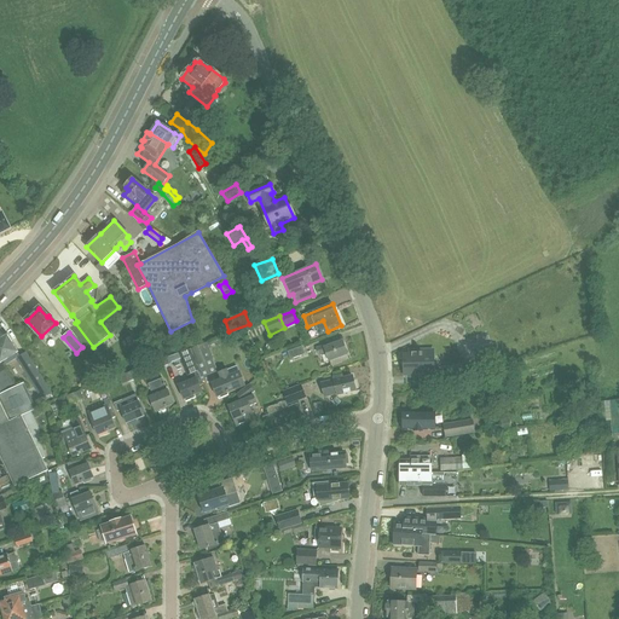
[(0,340),(0,362),(17,352),(7,336),(0,340)]
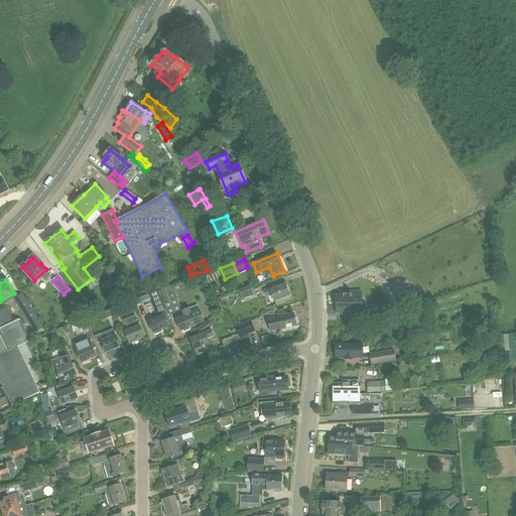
[(277,285),(263,290),(265,296),(272,294),(275,300),(276,303),(290,298),(284,284),(278,286),(277,285)]
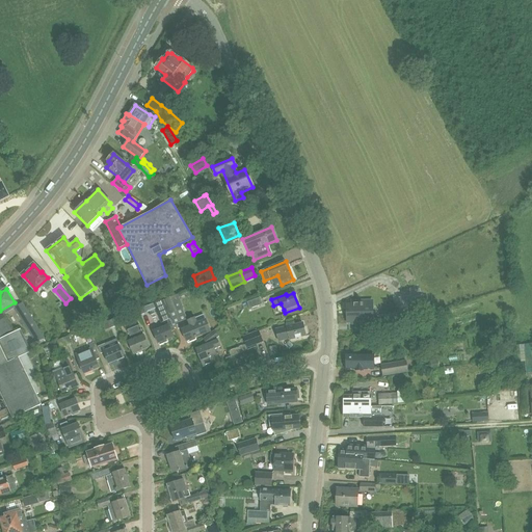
[(177,295),(163,300),(168,314),(182,309),(177,295)]
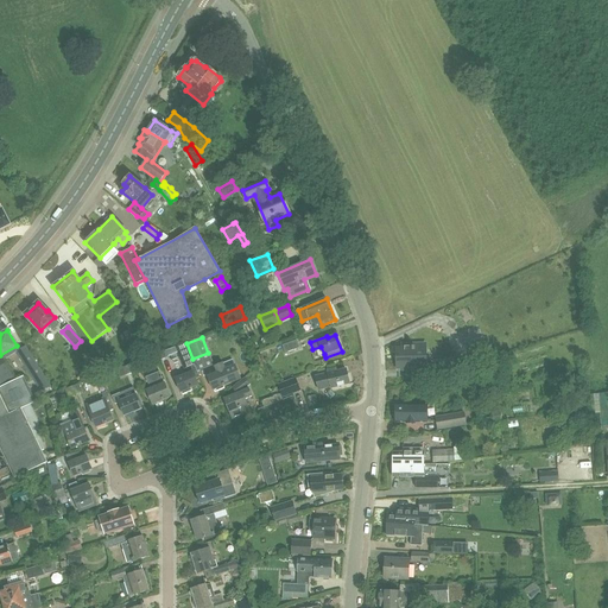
[(283,346),(285,353),(299,348),(297,340),(283,346)]
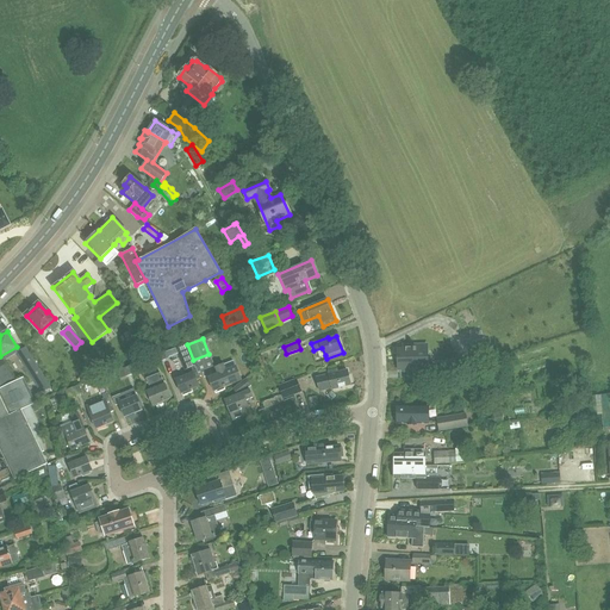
[(492,355),(486,342),(474,348),(480,361),(492,355)]
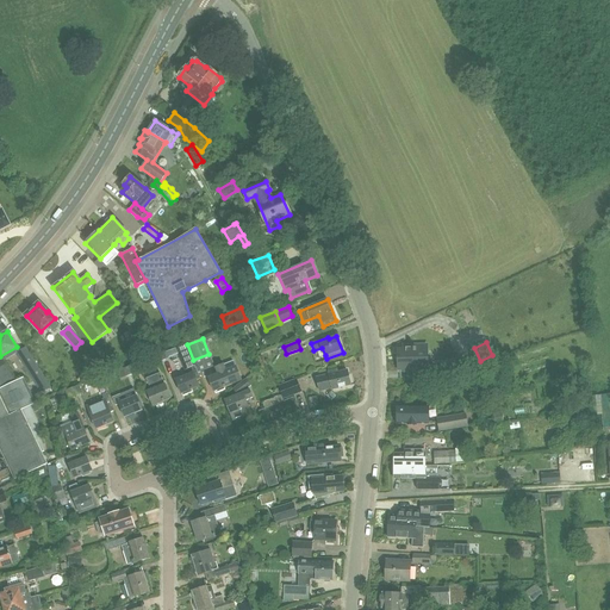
[(427,343),(403,344),(404,347),(398,347),(398,360),(416,359),(417,366),(433,365),(428,365),(427,343)]
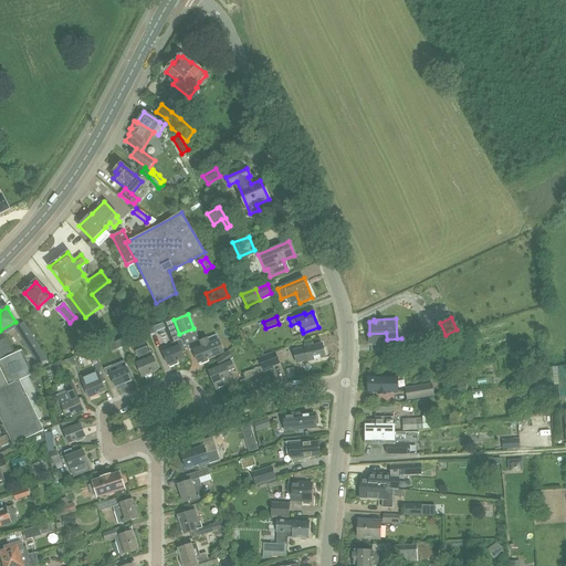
[(174,320),(164,323),(173,343),(174,343),(180,339),(181,339),(179,334),(174,320)]
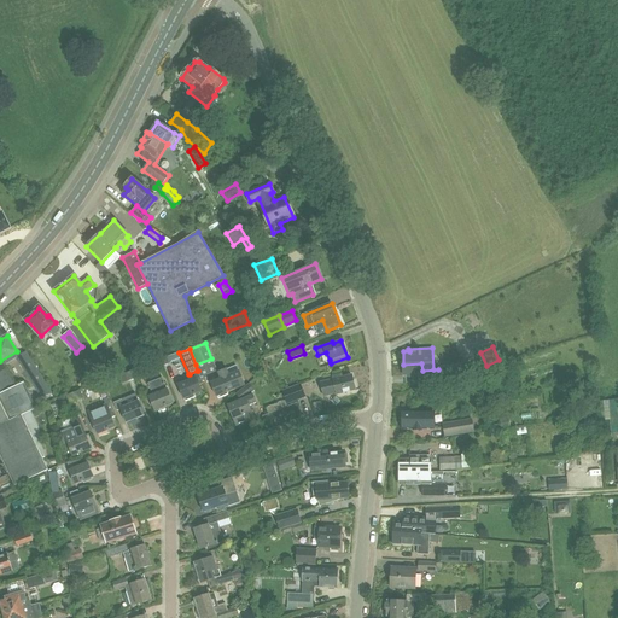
[(16,359),(42,398),(52,392),(27,351),(16,359)]
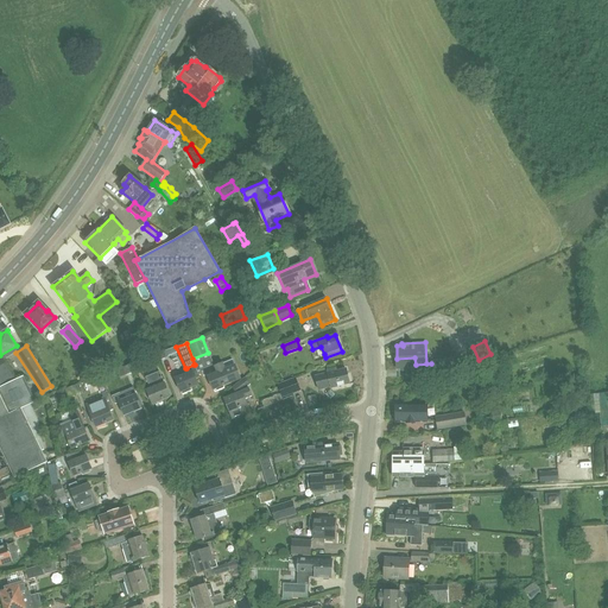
[(90,362),(101,374),(107,369),(96,358),(90,362)]
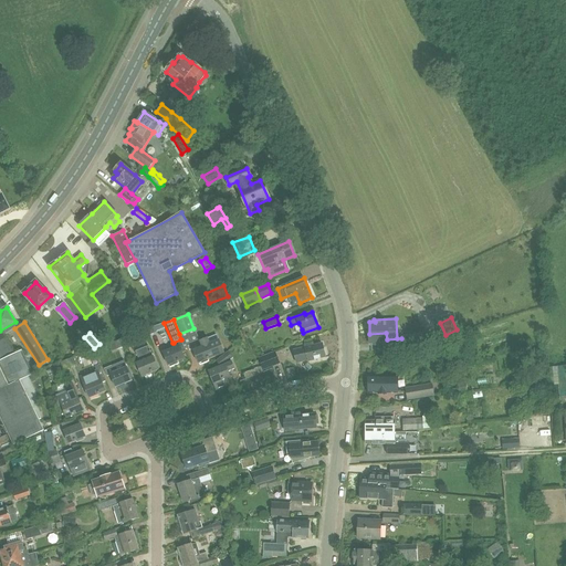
[(402,345),(401,338),(387,339),(386,333),(369,334),(370,343),(376,343),(376,344),(385,344),(385,350),(402,345)]
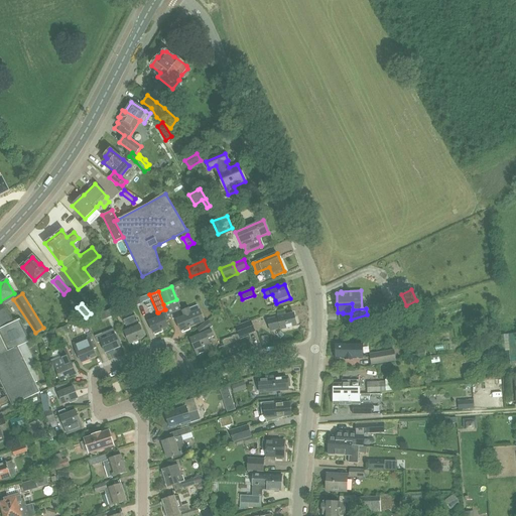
[(0,380),(12,406),(39,393),(35,383),(36,382),(31,359),(24,344),(29,342),(18,320),(10,325),(0,305),(0,304),(0,380)]
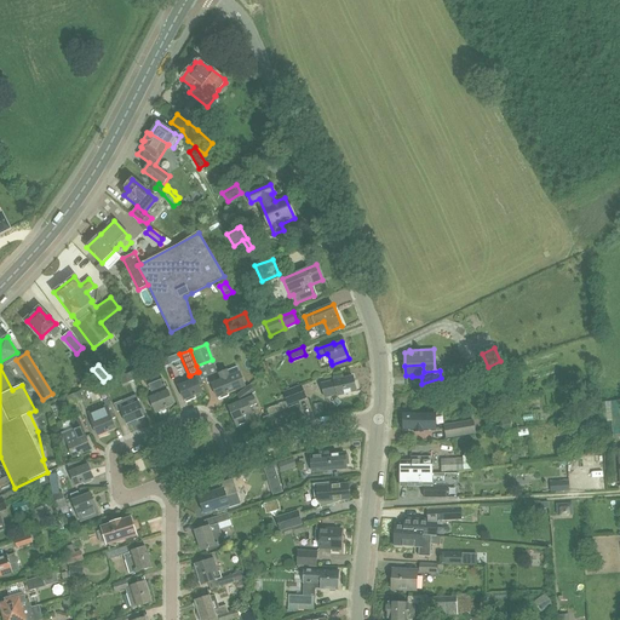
[(222,380),(212,384),(217,397),(218,397),(219,400),(229,396),(228,394),(246,386),(241,372),(229,377),(227,371),(218,373),(222,380)]
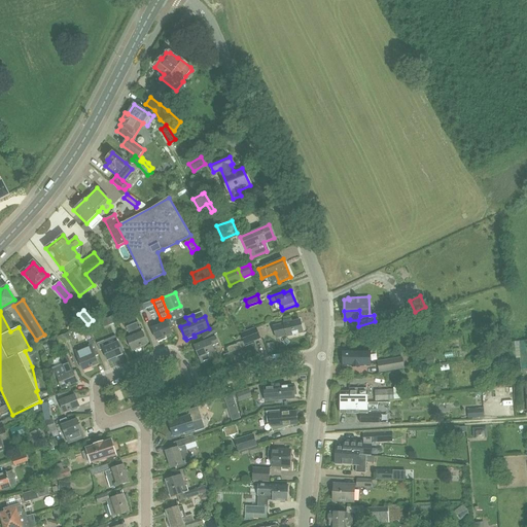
[(161,324),(151,328),(156,340),(157,342),(166,339),(165,337),(172,334),(170,328),(173,327),(170,322),(168,316),(162,319),(161,324)]
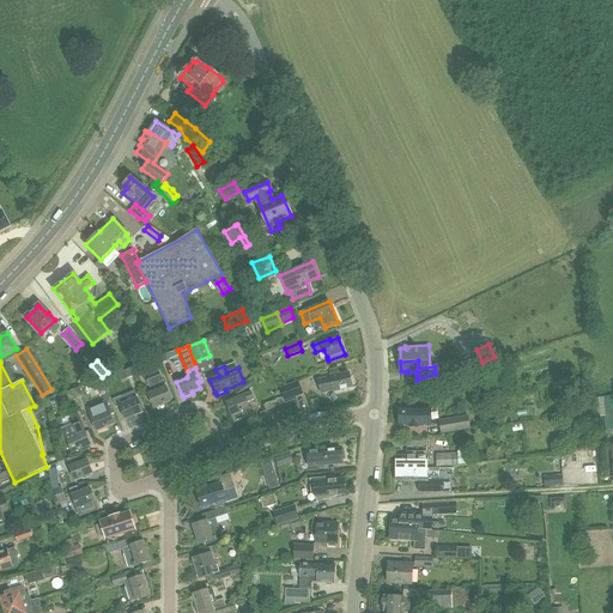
[(329,376),(317,380),(321,393),(334,390),(334,392),(352,387),(349,372),(339,374),(339,371),(329,374),(329,376)]
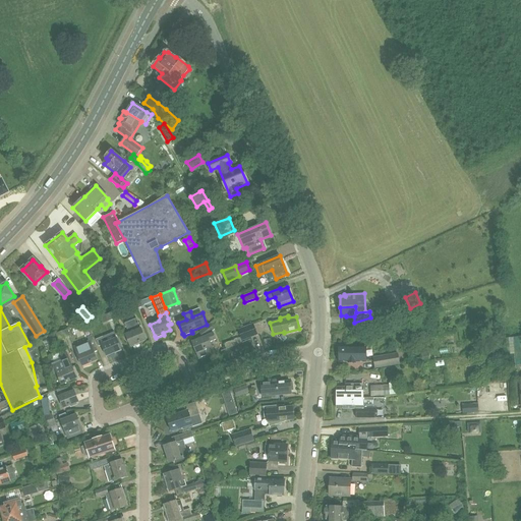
[(140,329),(136,319),(124,323),(129,334),(126,335),(130,346),(146,340),(140,329)]
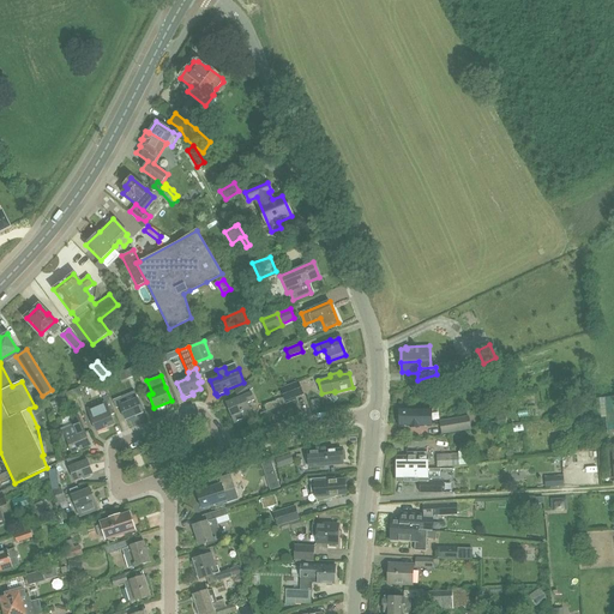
[(240,397),(227,403),(234,422),(252,415),(247,403),(254,401),(251,392),(250,393),(250,391),(252,387),(247,381),(235,391),(240,397)]
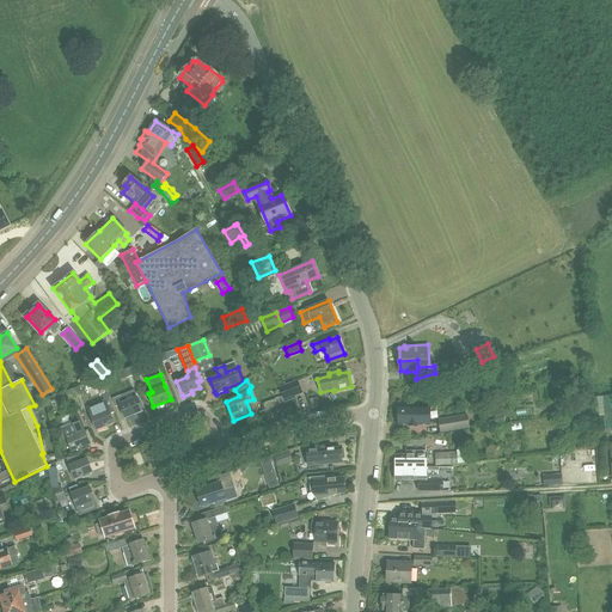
[(292,381),(279,387),(282,396),(285,401),(295,397),(297,397),(298,396),(292,381)]
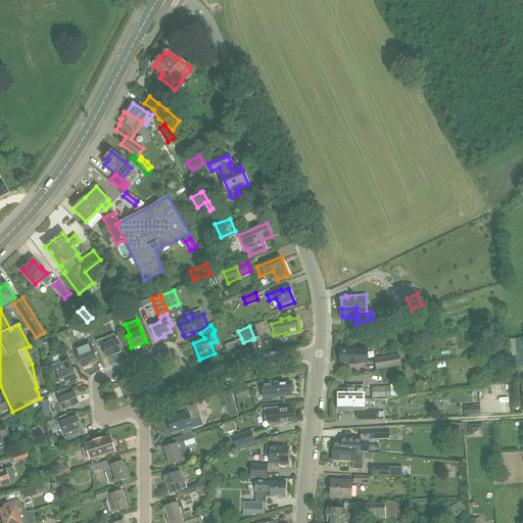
[(68,330),(61,333),(64,339),(65,339),(70,337),(68,330)]
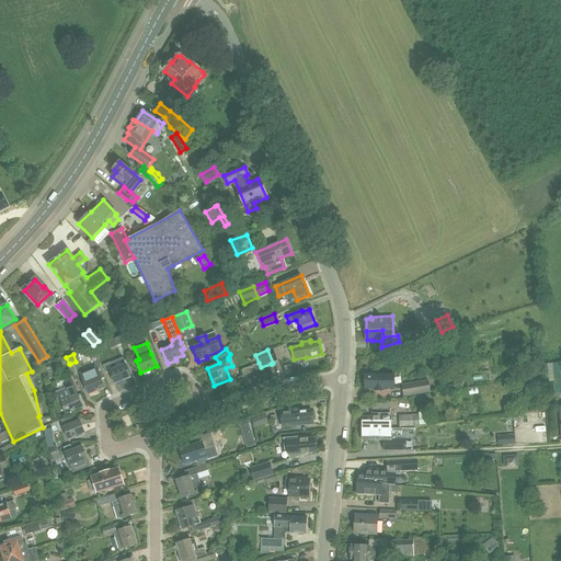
[(66,357),(60,359),(63,367),(70,364),(69,364),(66,357)]
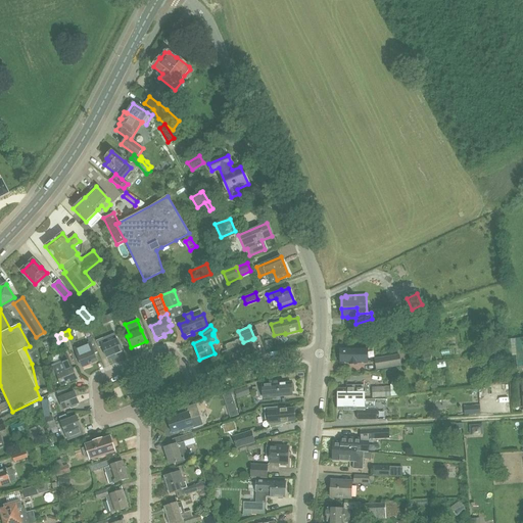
[(122,351),(116,339),(114,333),(103,337),(105,344),(101,345),(106,358),(122,351)]
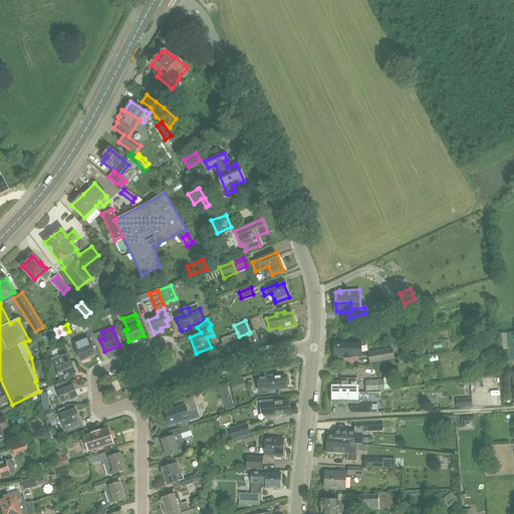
[(237,332),(225,337),(226,342),(230,341),(236,339),(242,336),(249,334),(249,333),(248,333),(239,336),(237,332)]
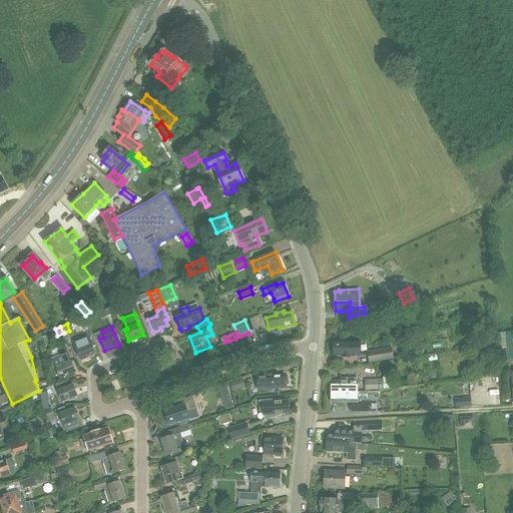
[(506,349),(505,332),(498,333),(499,349),(506,349)]
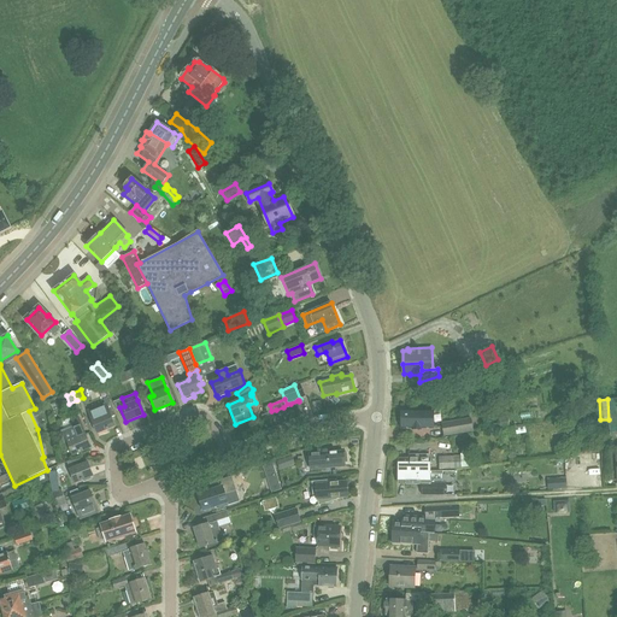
[(291,404),(297,418),(304,416),(299,401),(291,404)]
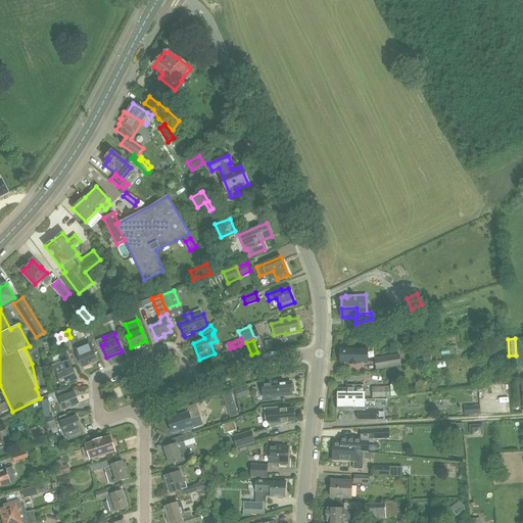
[(90,341),(76,347),(79,355),(78,355),(84,370),(92,367),(91,364),(97,362),(93,349),(90,341)]
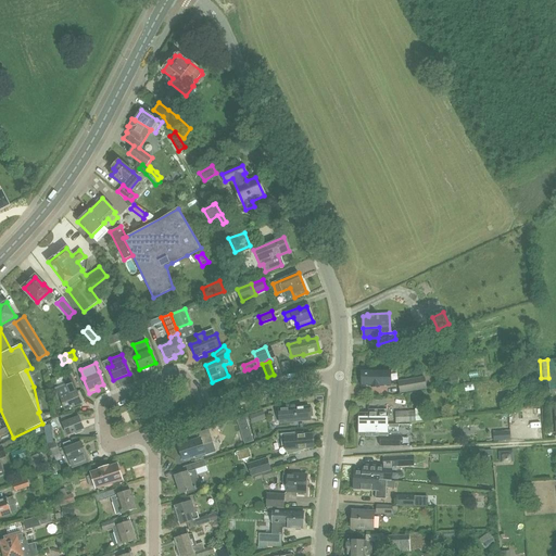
[(261,379),(267,377),(262,364),(255,367),(261,379)]
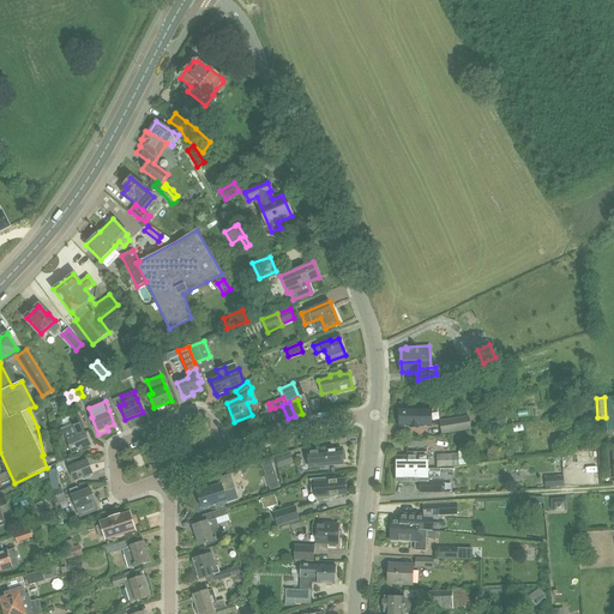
[(281,422),(288,419),(282,405),(275,408),(281,422)]
